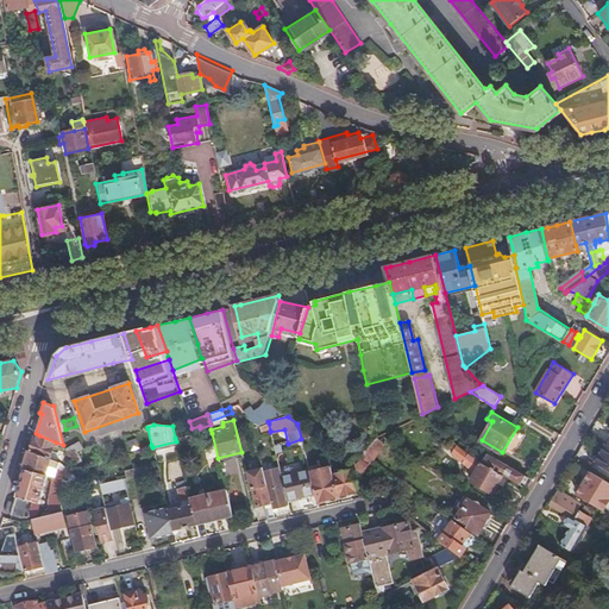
[(447,443),(450,439),(434,425),(431,427),(447,443)]
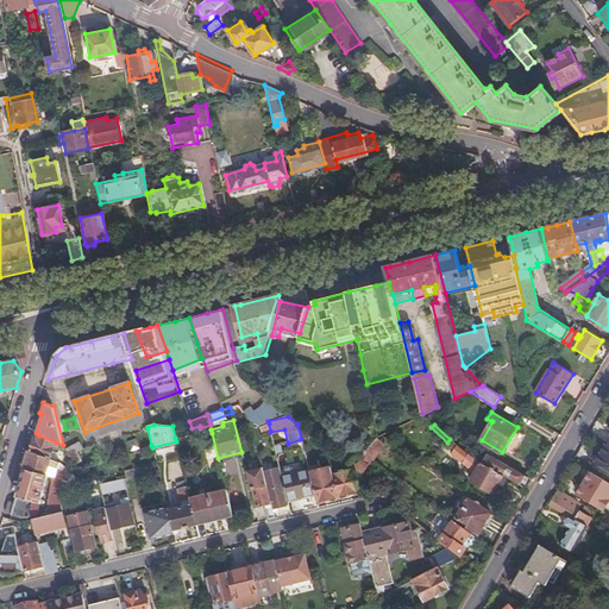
[(143,446),(151,445),(148,428),(139,431),(143,446)]
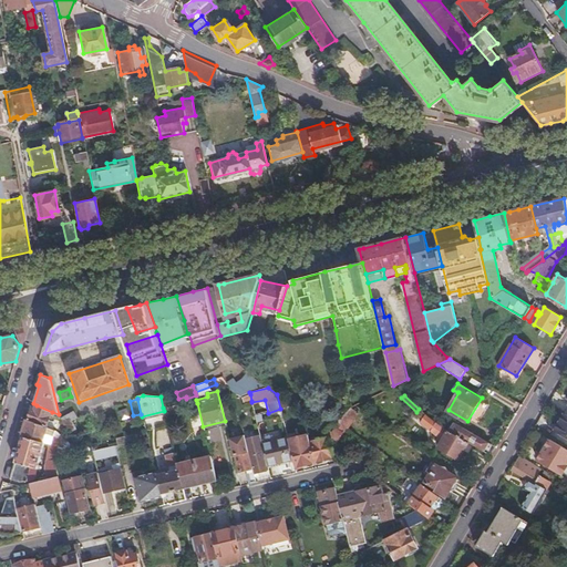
[(182,409),(178,399),(167,402),(163,408),(164,411),(166,422),(174,420),(172,411),(182,409)]
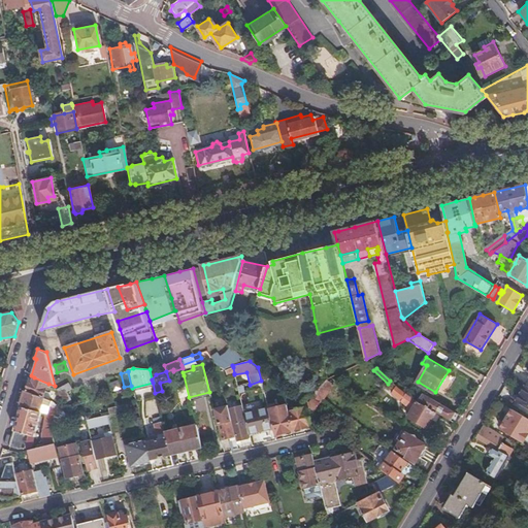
[(48,384),(34,377),(32,383),(29,382),(26,392),(42,399),(42,397),(41,394),(45,386),(47,387),(48,384)]
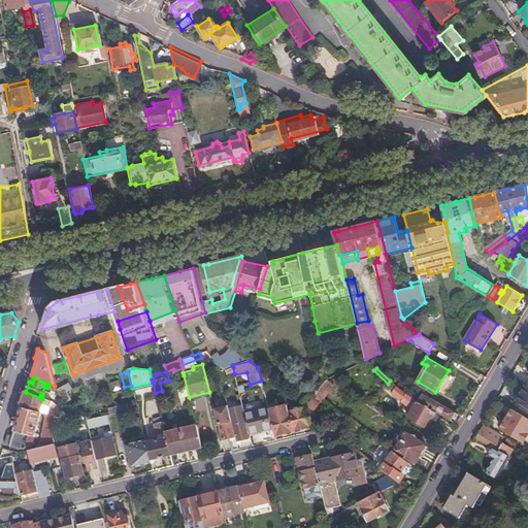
[(113,389),(121,388),(118,377),(110,380),(113,389)]
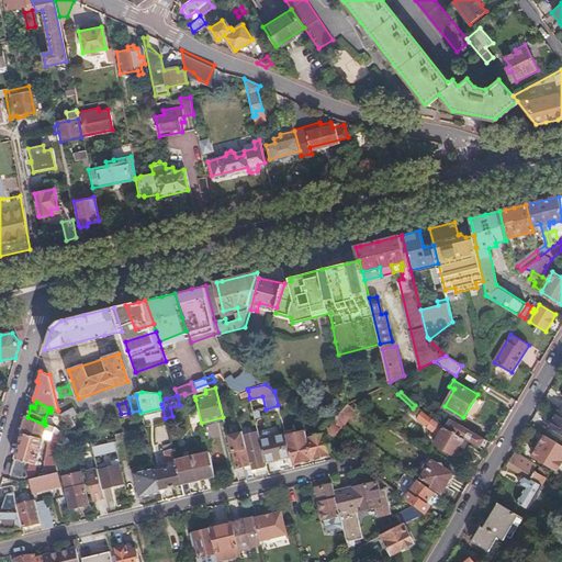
[(355,409),(348,404),(334,417),(343,424),(344,425),(355,409)]
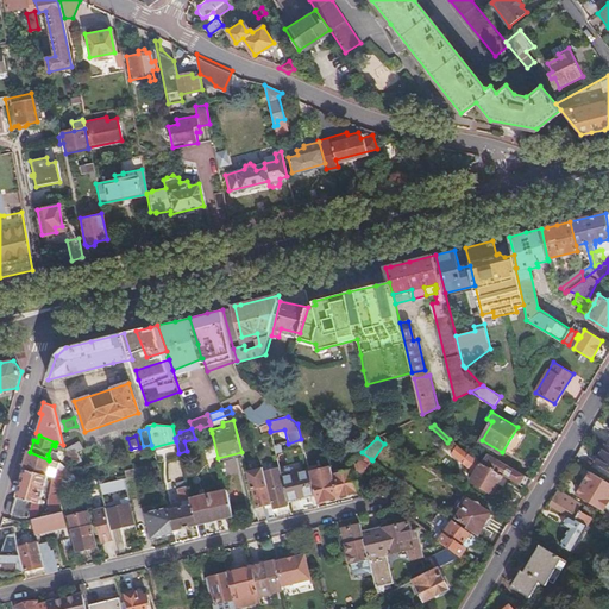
[(463,451),(450,439),(447,443),(443,450),(468,465),(470,463),(479,469),(472,481),(494,494),(500,484),(504,476),(483,463),(478,459),(463,451)]
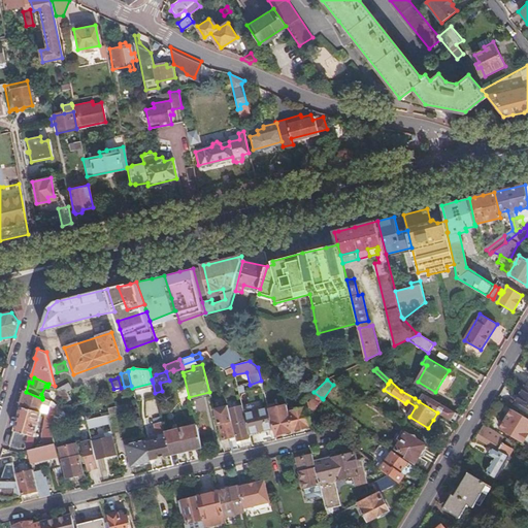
[(68,384),(56,390),(59,396),(71,390),(68,384)]
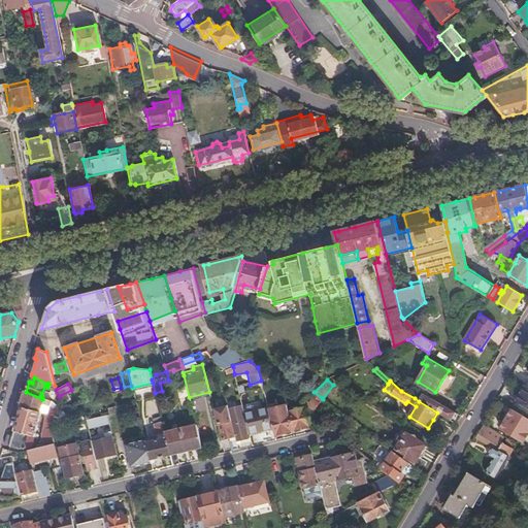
[(527,406),(527,386),(526,385),(517,400),(527,406)]
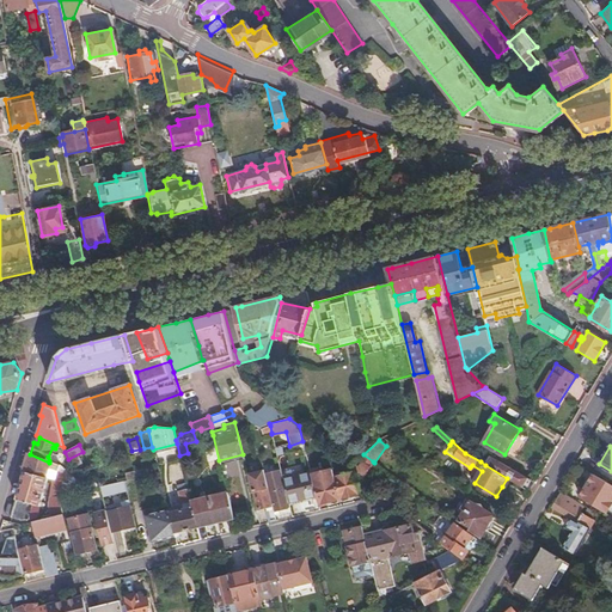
[(49,463),(30,454),(24,472),(44,478),(48,469),(51,471),(49,463)]
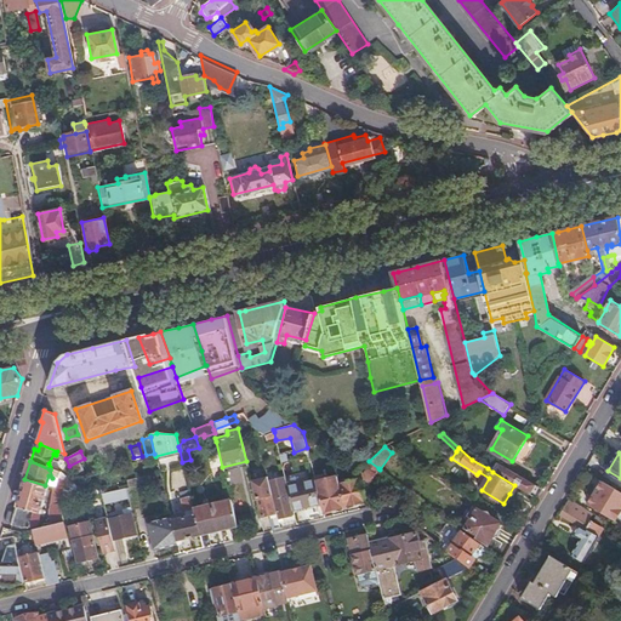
[(85,461),(70,467),(74,474),(89,468),(85,461)]
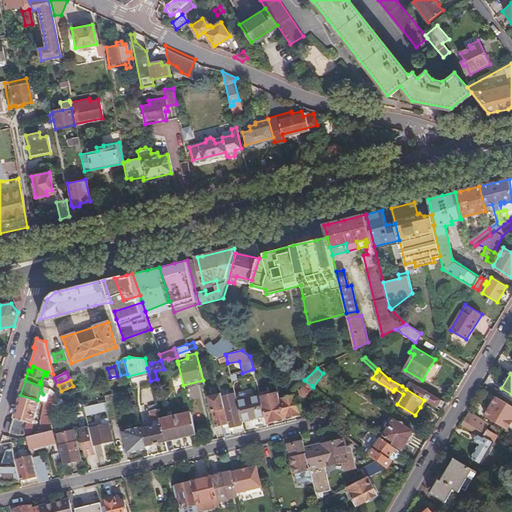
[(312,386),(304,380),(292,391),(296,395),(298,396),(301,399),(312,386)]
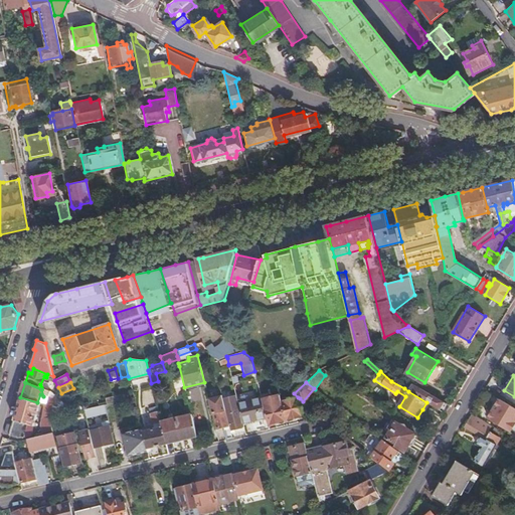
[(432,404),(446,413),(450,405),(413,383),(408,391),(426,402),(432,404)]
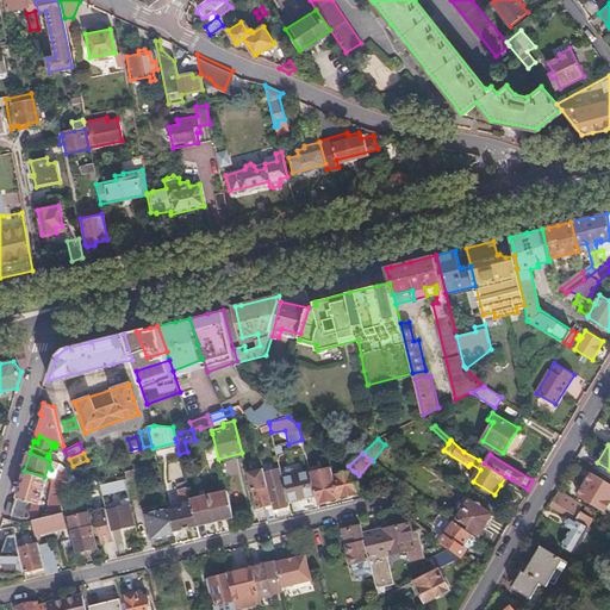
[(49,461),(51,470),(62,473),(64,467),(61,464),(49,459),(49,461)]
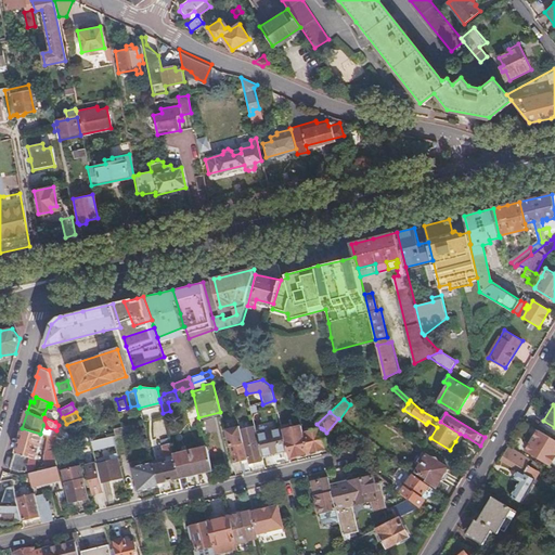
[(285,449),(287,456),(307,451),(302,433),(301,424),(289,426),(289,423),(280,425),(281,427),(283,437),(285,449)]
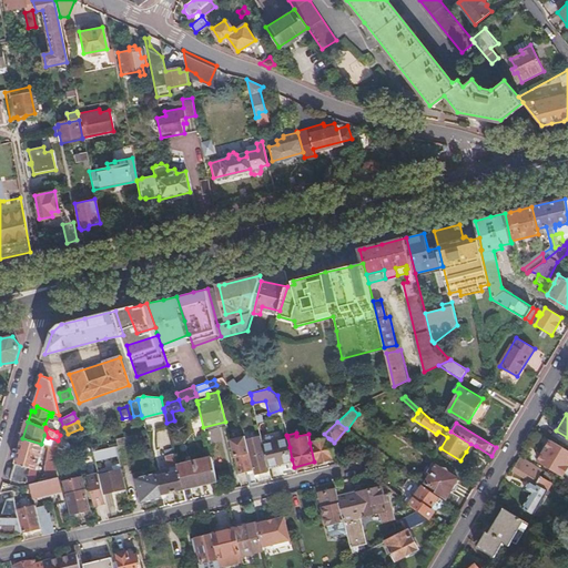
[(169,468),(178,465),(176,464),(170,435),(164,436),(168,455),(165,456),(169,468)]
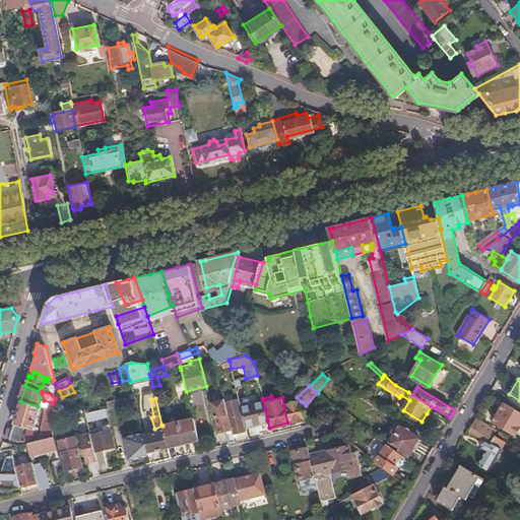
[(107,401),(108,407),(113,406),(118,405),(117,399),(107,401)]
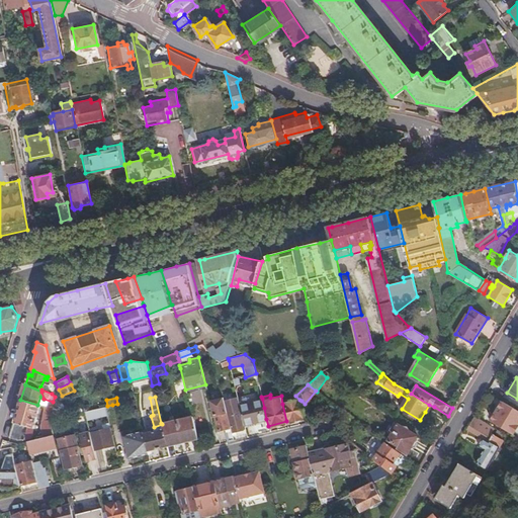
[(223,401),(226,413),(228,413),(233,431),(235,431),(243,429),(239,410),(240,410),(240,406),(239,405),(238,398),(223,401)]
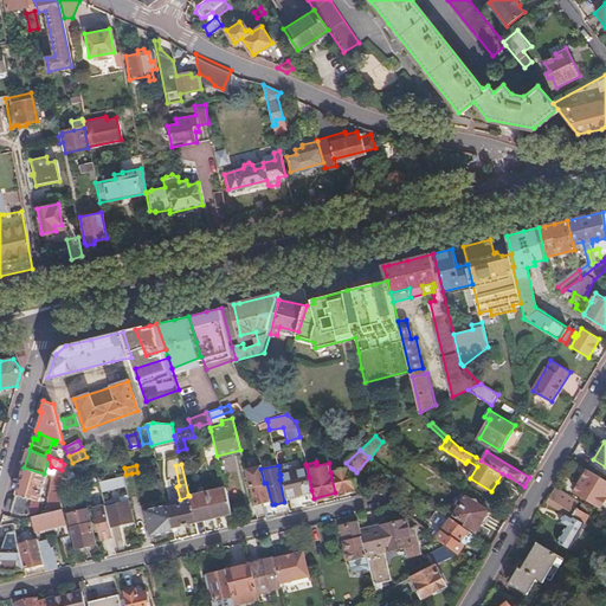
[(330,472),(335,492),(356,488),(353,469),(350,468),(341,470),(340,465),(334,466),(335,471),(330,472)]
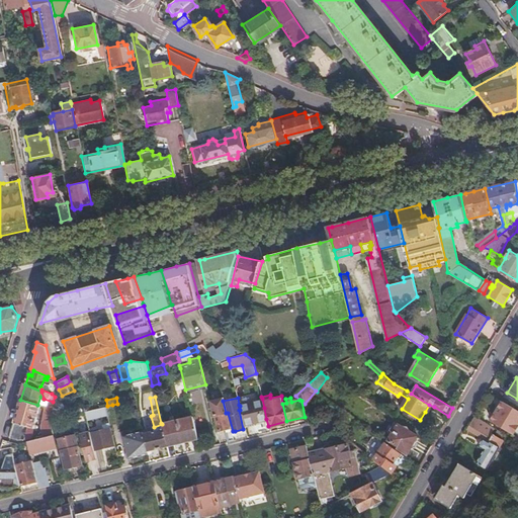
[(209,402),(212,416),(216,416),(219,431),(230,428),(226,413),(223,401),(223,399),(209,402)]
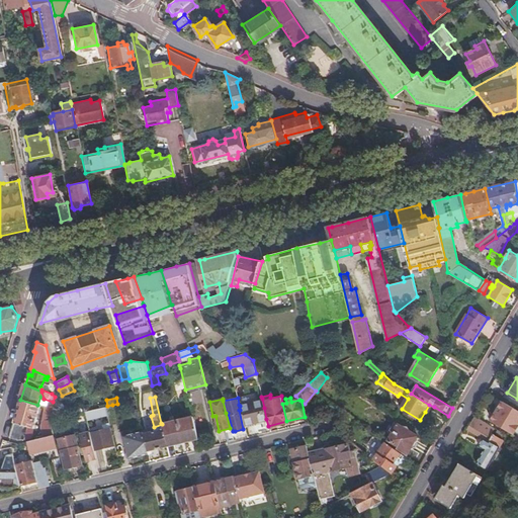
[(262,399),(239,405),(240,406),(240,410),(244,425),(266,419),(264,408),(262,399)]
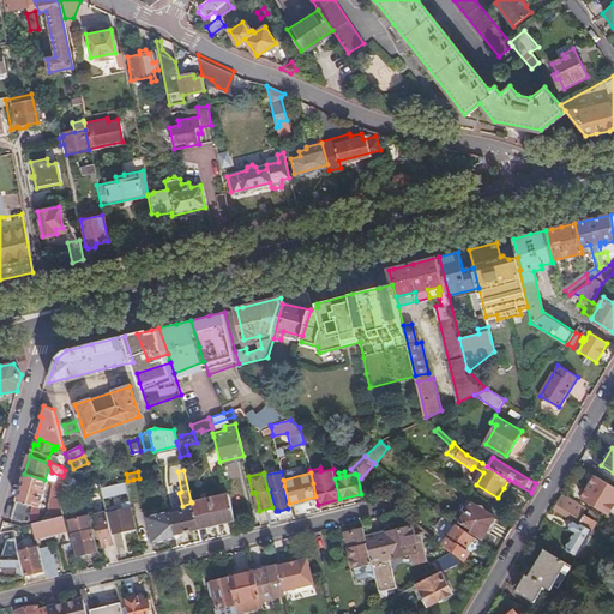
[(44,480),(24,474),(11,518),(23,523),(30,521),(35,505),(41,507),(41,506),(44,507),(46,504),(42,503),(48,481),(44,480)]
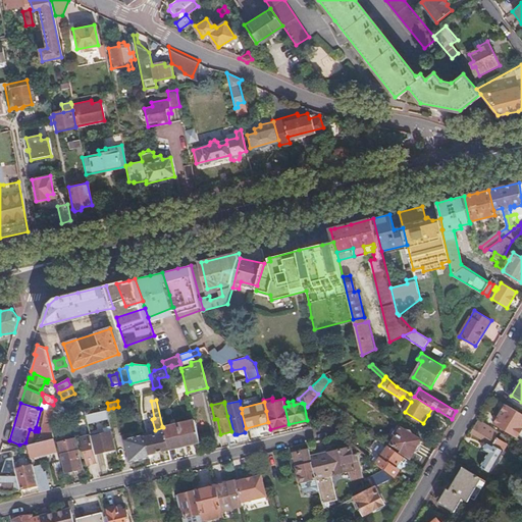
[(517,435),(521,426),(521,413),(506,404),(494,422),(517,435)]
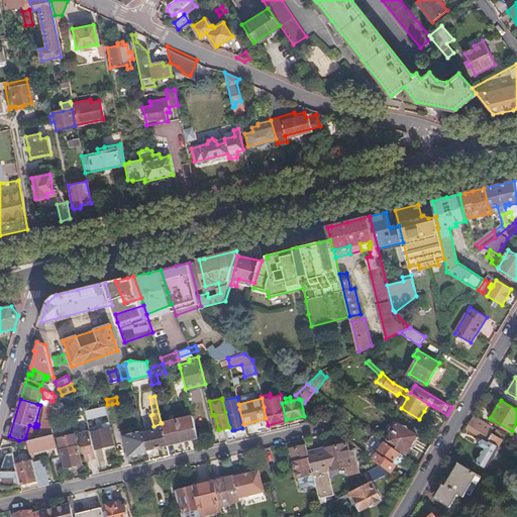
[(58,409),(70,412),(60,401),(58,409)]
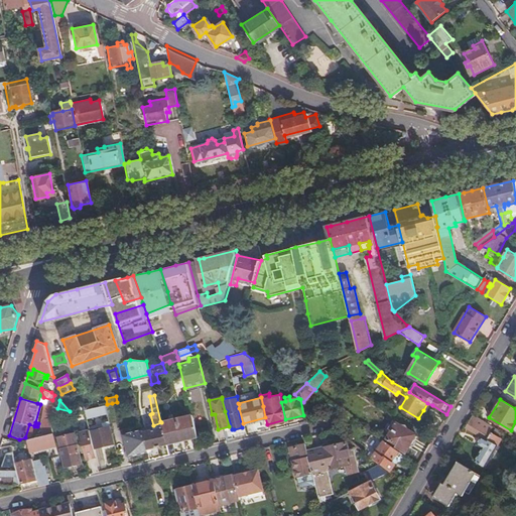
[(84,410),(89,409),(88,403),(76,406),(77,412),(84,410)]
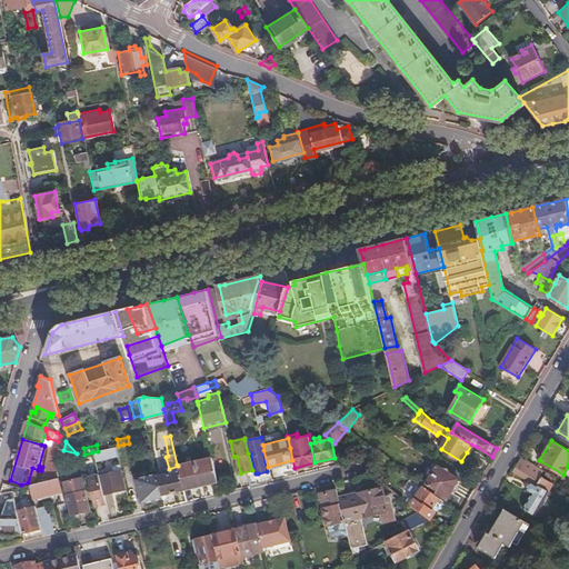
[(123,445),(118,446),(115,447),(117,456),(120,466),(129,462),(123,445)]
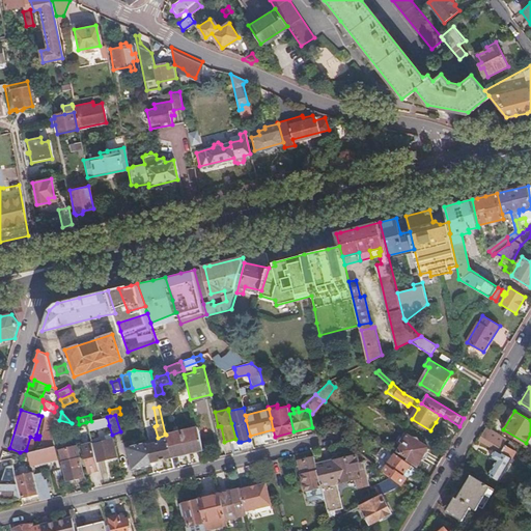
[(440,425),(445,417),(440,415),(436,422),(440,425)]
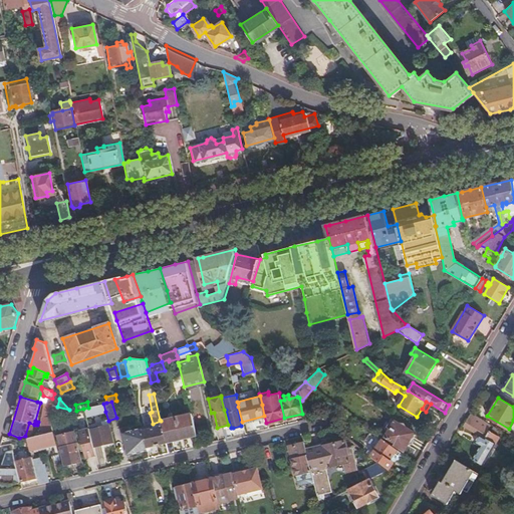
[(45,405),(49,418),(55,417),(71,413),(69,410),(57,407),(45,404),(45,405)]
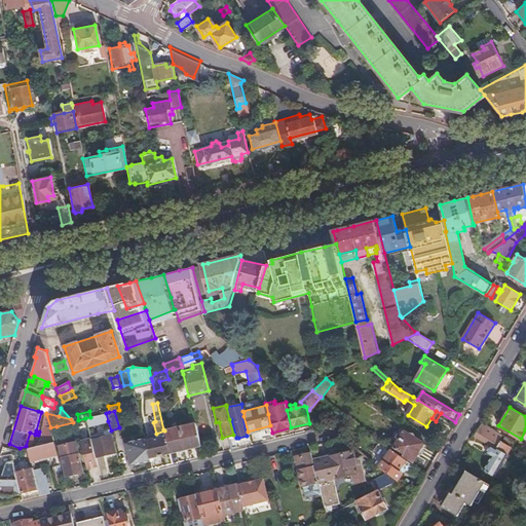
[(108,421),(106,413),(99,415),(101,423),(108,421)]
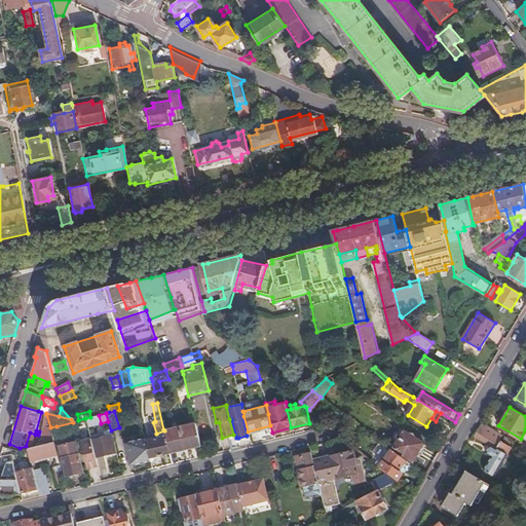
[(99,415),(90,417),(85,418),(87,426),(100,423),(101,423),(99,415)]
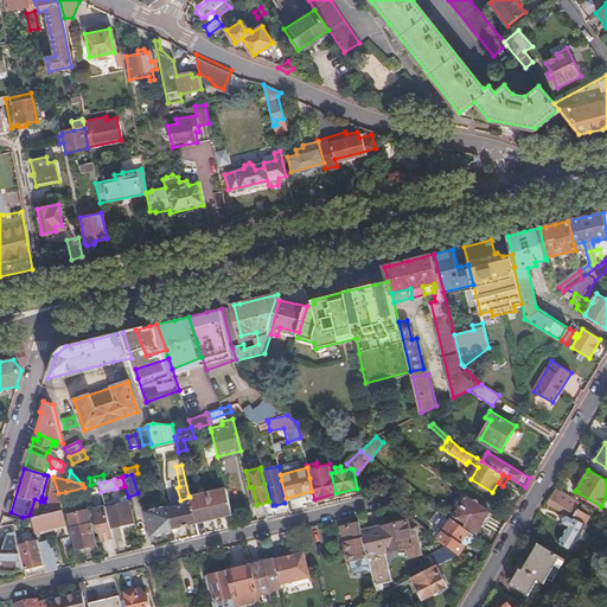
[(191,502),(196,523),(231,513),(225,486),(189,496),(190,497),(191,502)]
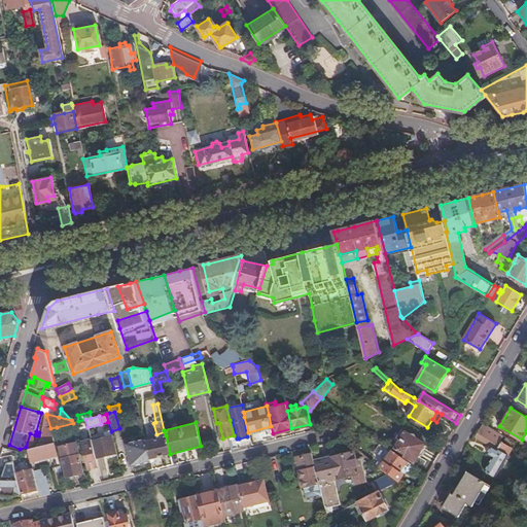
[(507,451),(513,442),(484,424),(477,436),(492,446),(486,454),(492,457),(485,470),(495,477),(507,457),(507,451)]
